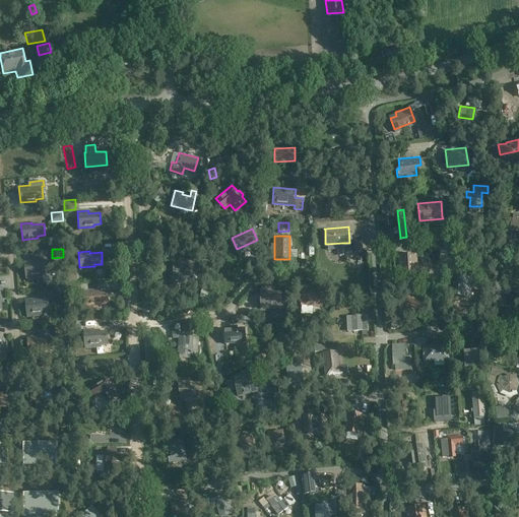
[(415,252),(397,253),(399,274),(416,273),(415,252)]
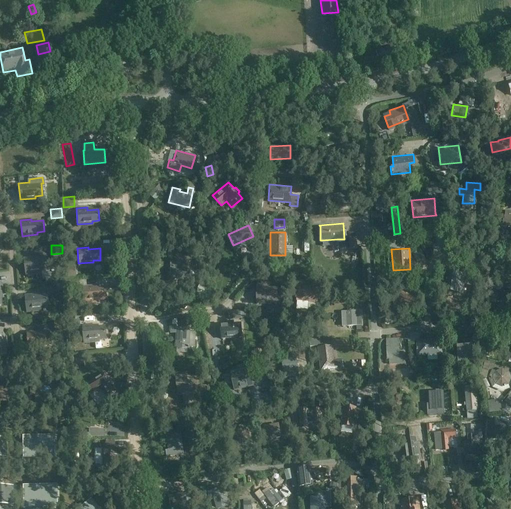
[(40,269),(47,268),(46,257),(34,258),(34,256),(23,257),(25,273),(40,271),(40,269)]
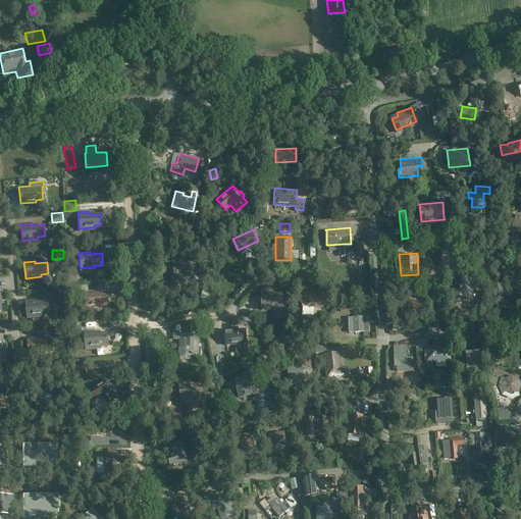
[(191,263),(178,264),(178,270),(172,270),(172,280),(192,279),(191,263)]
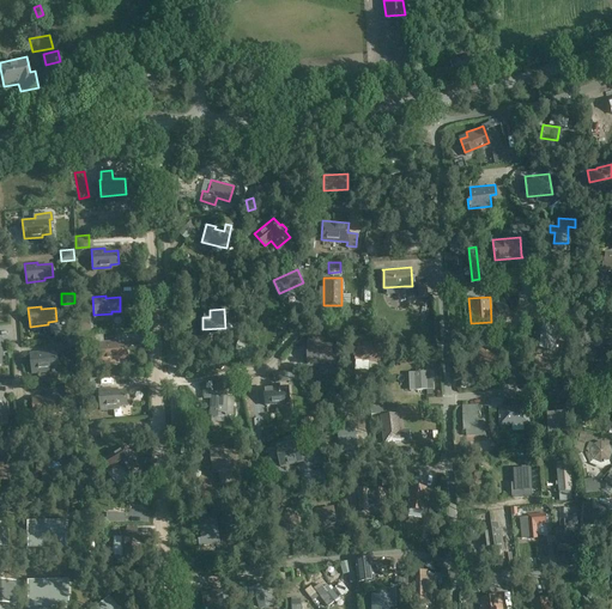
[(594,335),(611,338),(611,328),(611,326),(595,323),(594,335)]
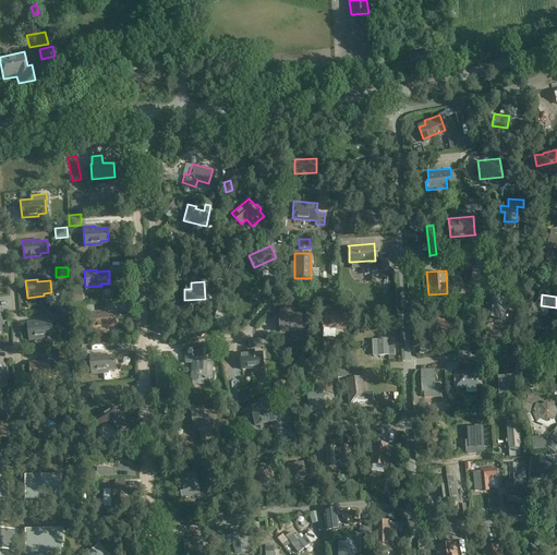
[(507,298),(488,296),(486,316),(504,318),(507,298)]
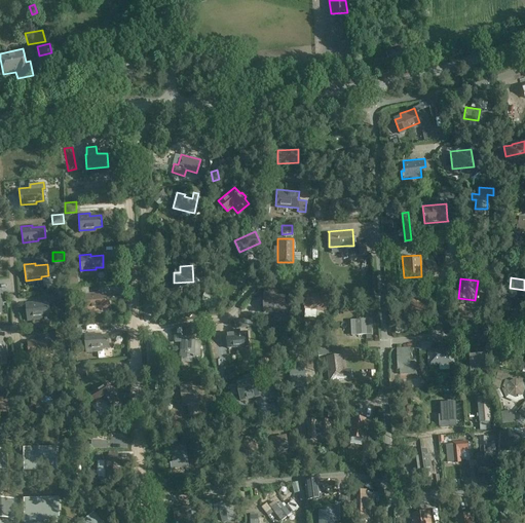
[(70,295),(81,294),(80,285),(69,286),(70,295)]
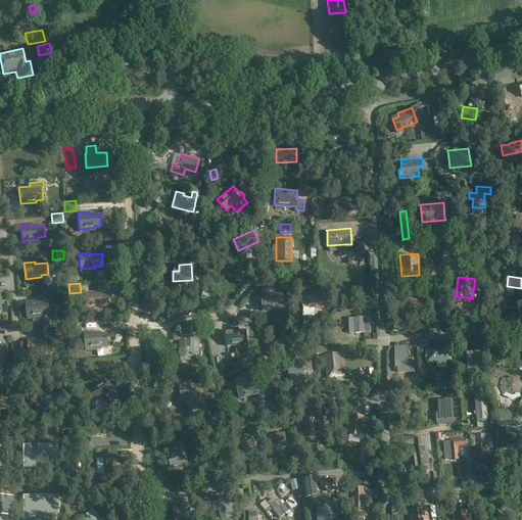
[(282,310),(283,292),(272,291),(272,283),(262,283),(261,309),(282,310)]
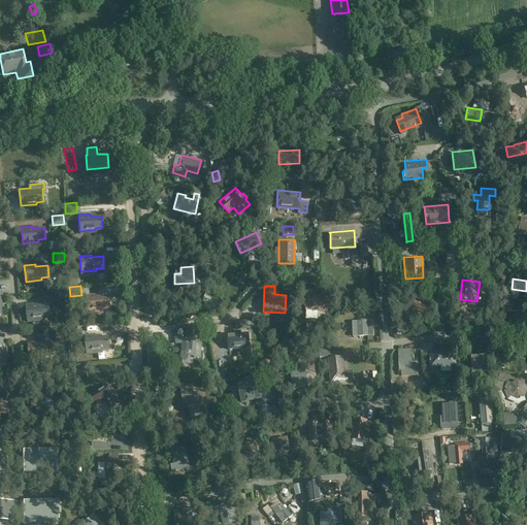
[(54,299),(67,297),(66,290),(53,291),(54,299)]
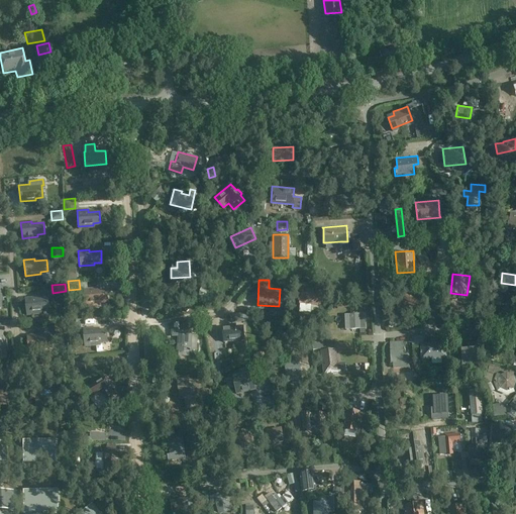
[(199,286),(197,293),(208,297),(210,290),(199,286)]
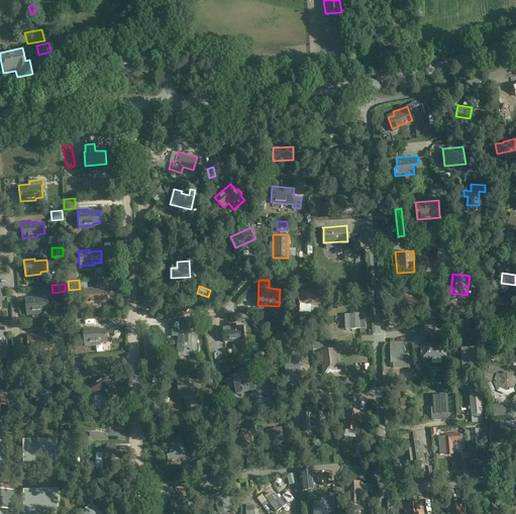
[(320,288),(309,287),(299,286),(298,302),(310,302),(320,303),(320,300),(319,300),(320,288)]
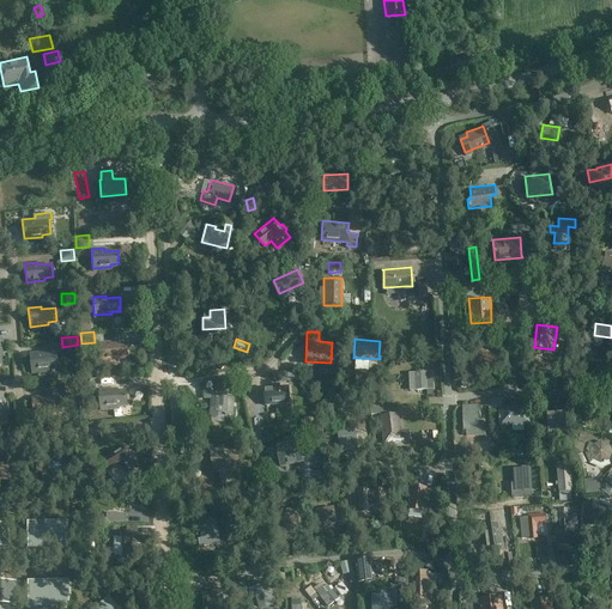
[(117,357),(126,355),(126,342),(111,343),(111,340),(98,341),(100,360),(117,359),(117,357)]
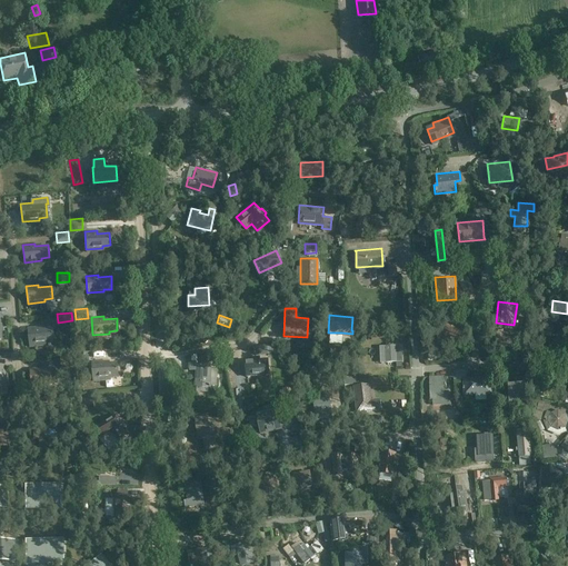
[(460,321),(436,321),(436,343),(452,343),(452,340),(459,340),(459,337),(460,337),(460,321)]
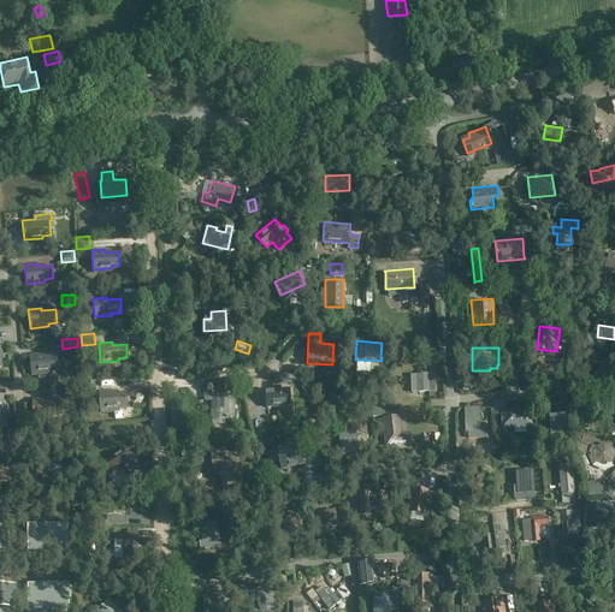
[(49,368),(58,367),(57,354),(42,355),(42,352),(29,354),(31,373),(49,370),(49,368)]
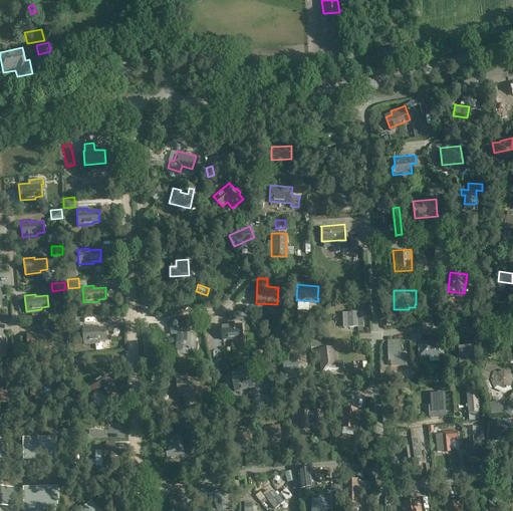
[(240,309),(229,311),(230,319),(241,317),(240,309)]
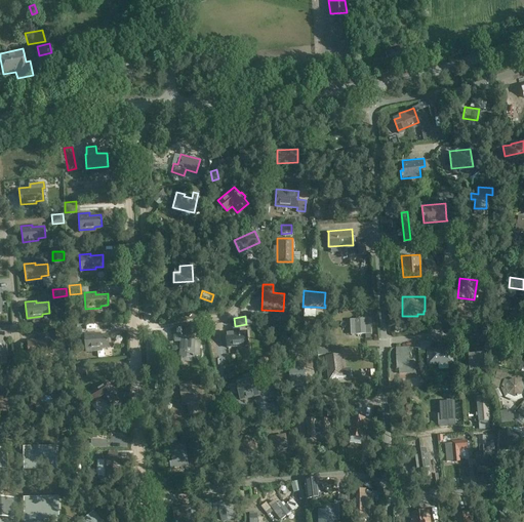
[(369,331),(369,317),(354,318),(355,332),(369,331)]
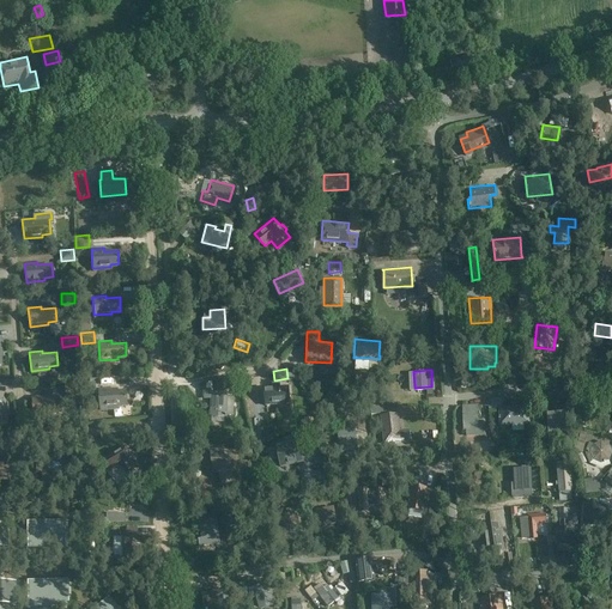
[(65,393),(78,391),(77,381),(64,382),(65,393)]
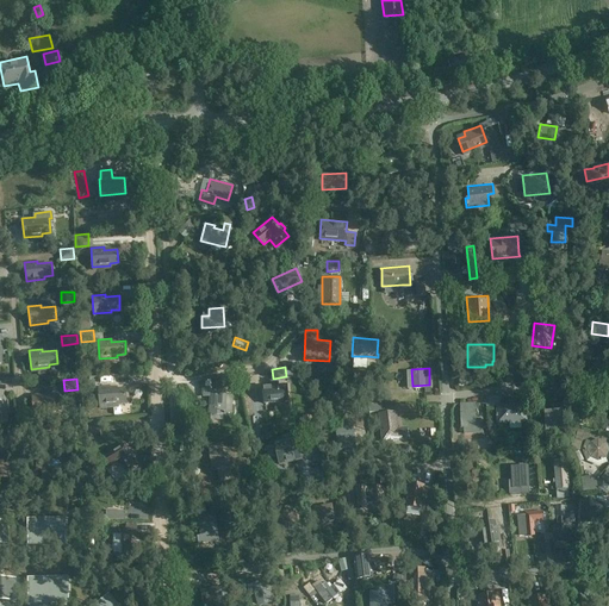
[(362,380),(355,382),(359,391),(366,388),(362,380)]
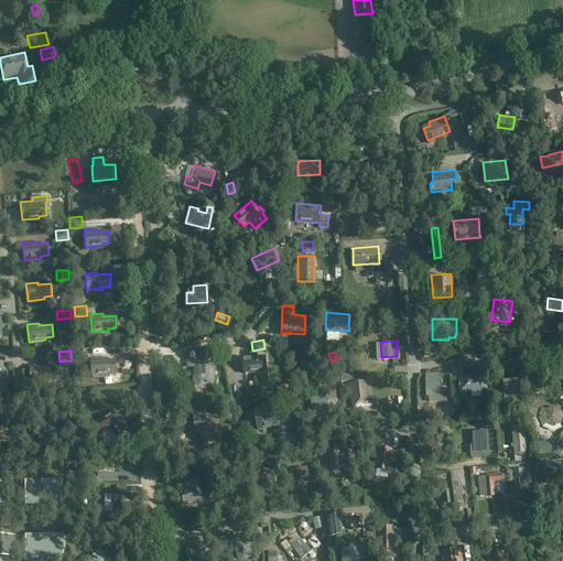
[(244,370),(266,369),(264,354),(242,356),(244,370)]
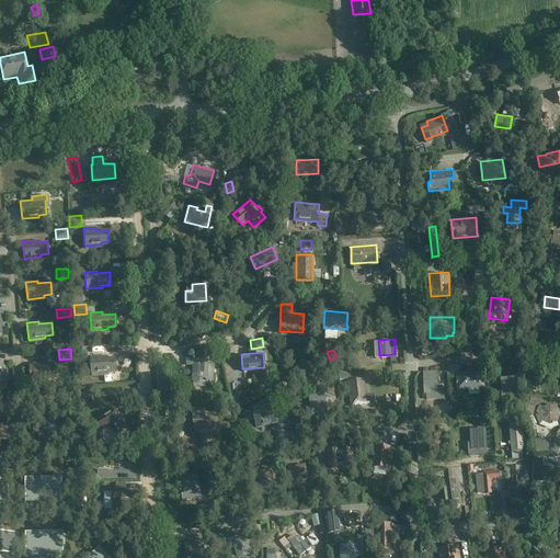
[(107,369),(115,369),(114,356),(101,357),(101,355),(90,356),(91,374),(107,372),(107,369)]
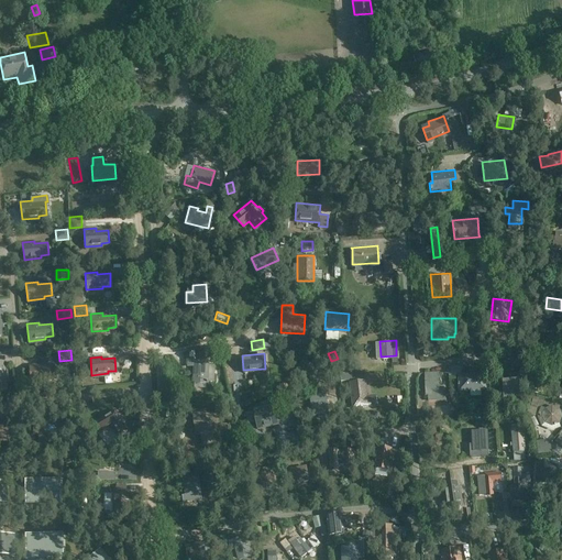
[(206,380),(206,379),(212,380),(213,364),(207,363),(207,361),(202,361),(202,360),(194,359),(187,358),(187,364),(194,364),(193,380),(206,380)]
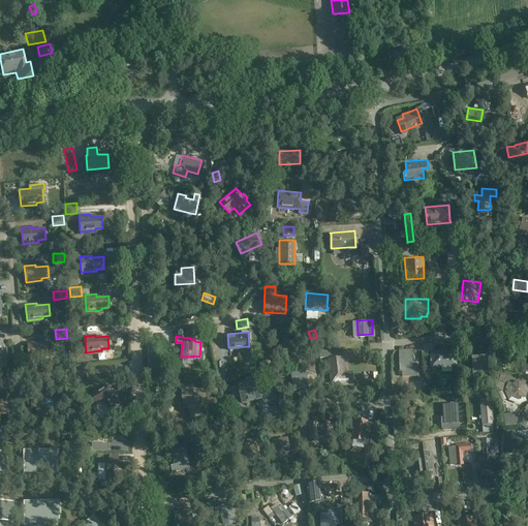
[(321,346),(329,343),(325,337),(318,341),(321,346)]
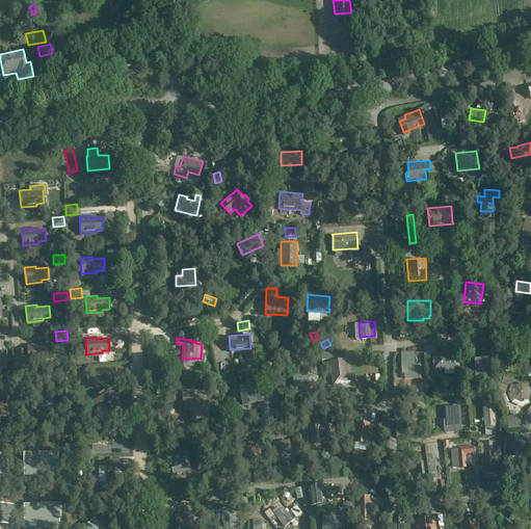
[(45,356),(52,355),(51,344),(38,345),(38,343),(27,344),(29,361),(45,359),(45,356)]
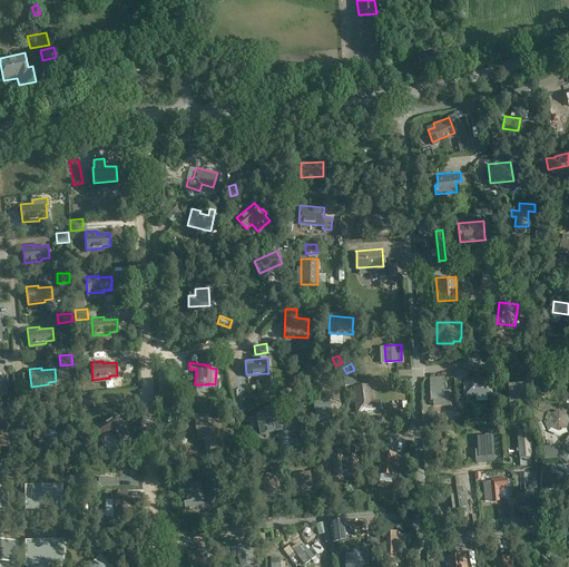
[(443,375),(429,375),(430,398),(432,398),(432,403),(443,403),(450,403),(450,397),(450,388),(449,389),(443,389),(443,375)]
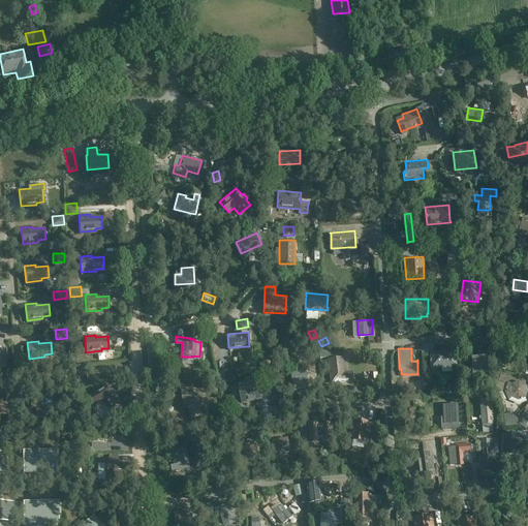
[(433,350),(429,350),(429,359),(430,364),(439,364),(454,364),(455,368),(462,367),(461,352),(458,352),(458,353),(455,353),(455,349),(433,350)]
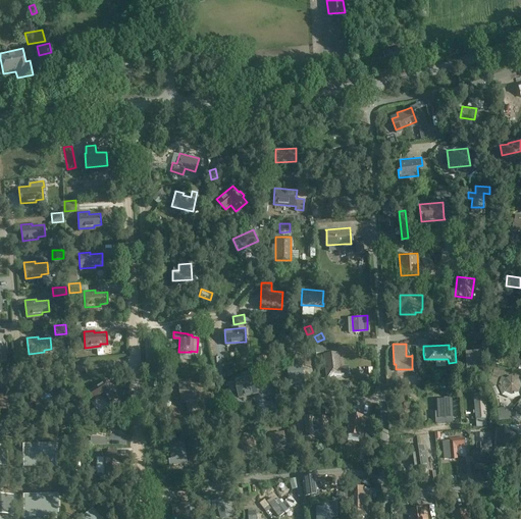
[(283,354),(291,359),(295,354),(289,348),(283,354)]
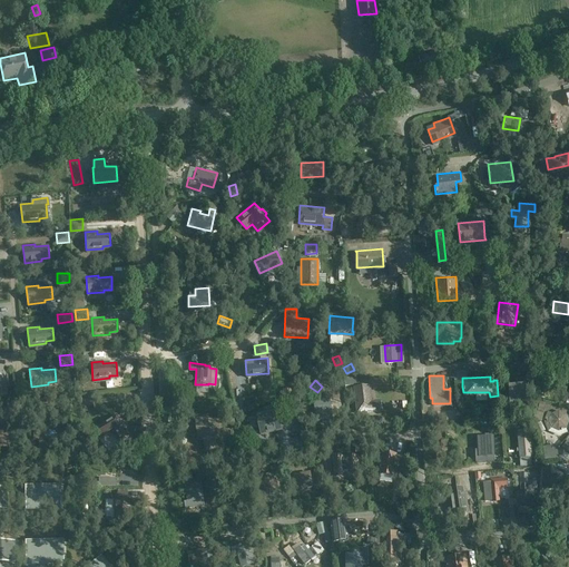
[(525,382),(507,382),(508,403),(526,402),(525,382)]
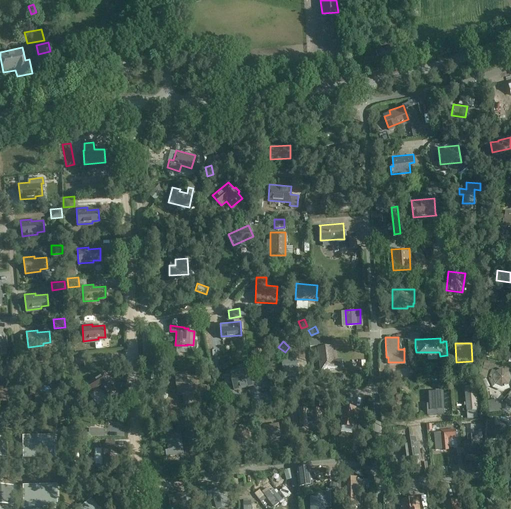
[(316,345),(319,368),(342,365),(341,356),(334,357),(332,357),(331,344),(316,345)]
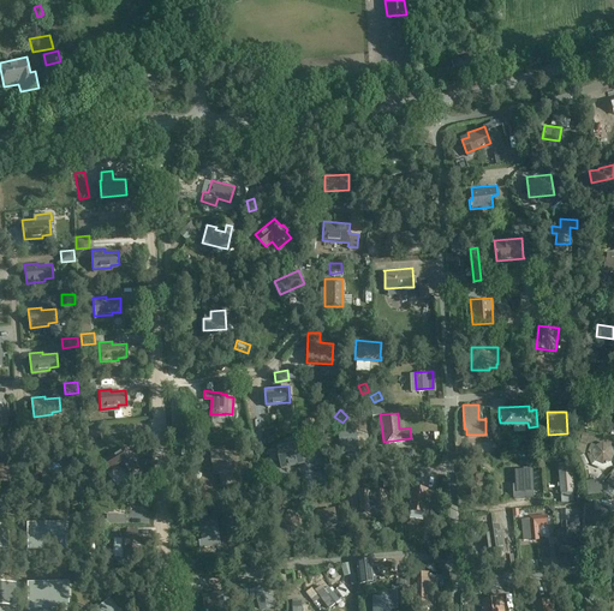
[(315,417),(304,417),(304,429),(314,429),(315,417)]
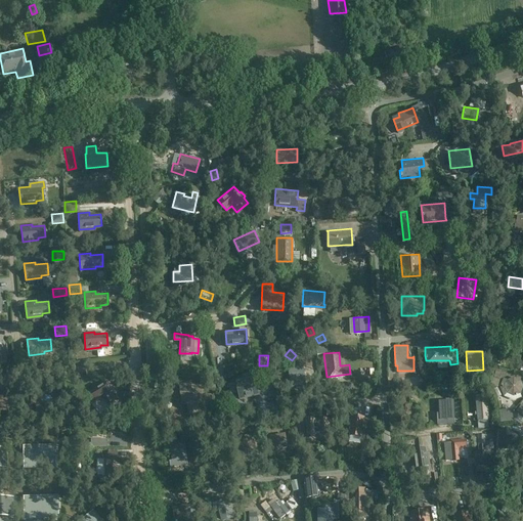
[(301,359),(296,360),(296,365),(288,366),(290,382),(304,380),(301,359)]
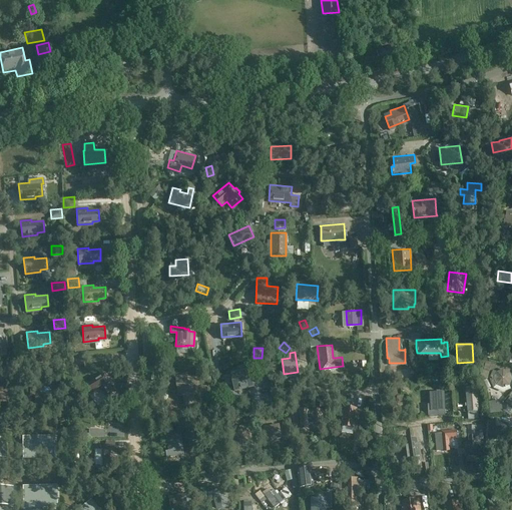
[(209,360),(210,369),(217,367),(215,359),(209,360)]
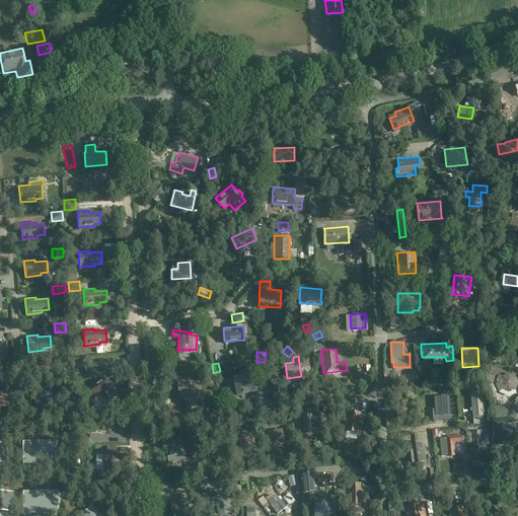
[(251,372),(225,379),(227,388),(235,386),(237,393),(255,389),(251,372)]
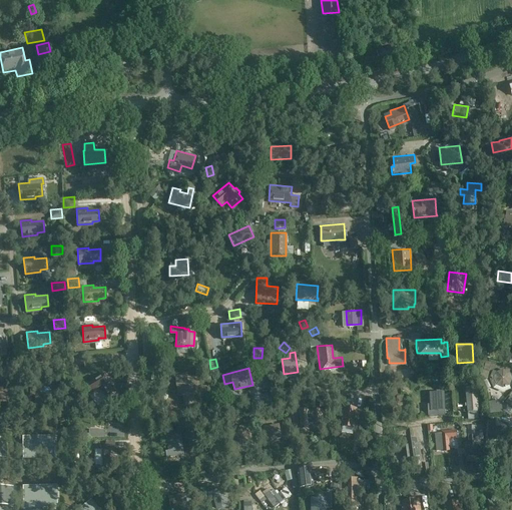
[(492,369),(488,377),(492,387),(495,383),(502,386),(508,384),(511,377),(509,371),(502,368),(495,371),(492,369)]
